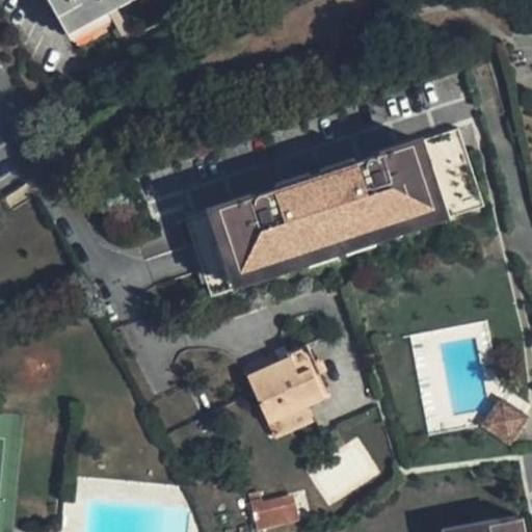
[(131,0),(50,0),(69,33),(131,0)]
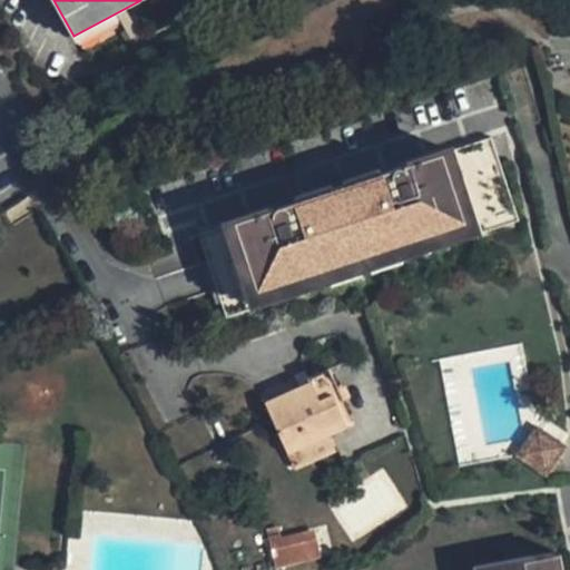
[(222,317),(516,223),(488,138),(394,168),(395,169),(369,178),(369,177),(301,198),(301,199),(275,208),(275,207),(224,224),(241,279),(212,288),(222,317)]
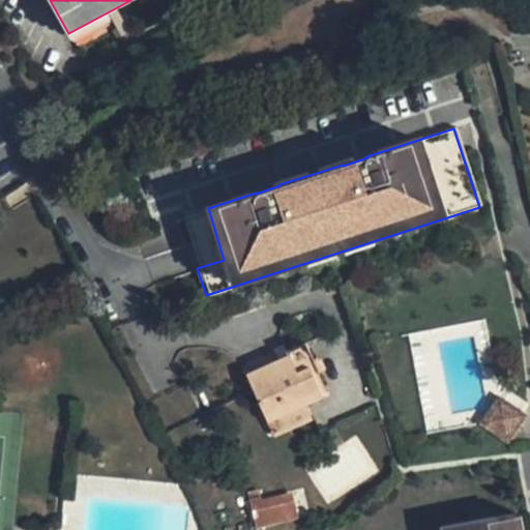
[(343,165),(343,166),(367,157),(366,156),(364,151),(341,159),(343,165)]
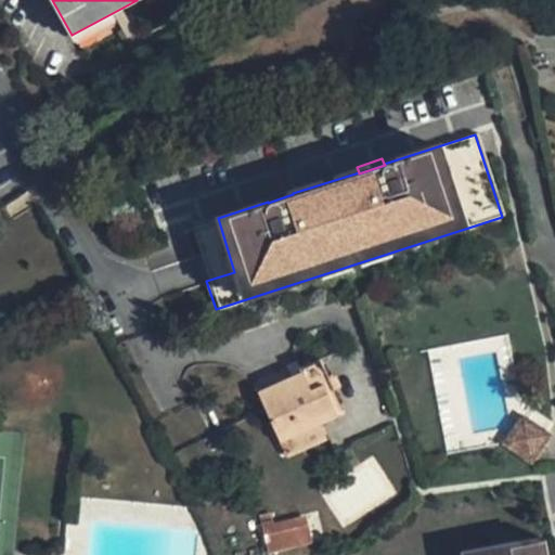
[(268,202),(268,203),(293,194),(293,193),(292,188),(267,196),(268,202)]
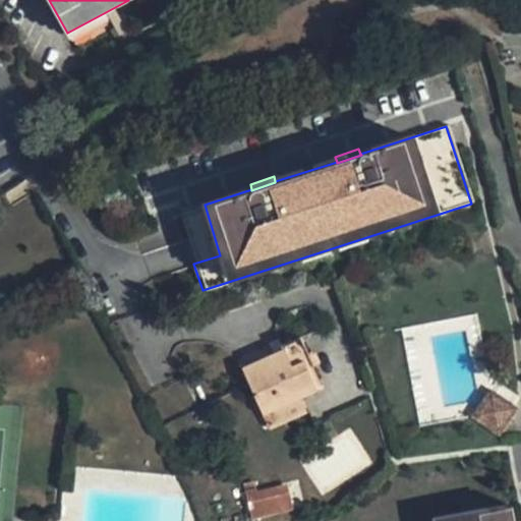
[(220,255),(205,205),(178,213),(193,264),(220,255)]
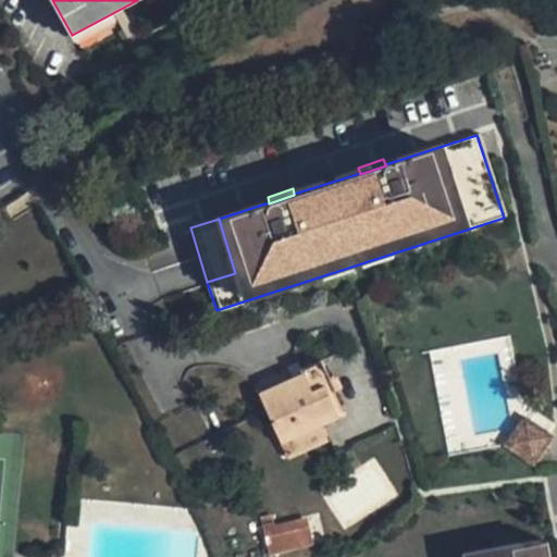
[(323,424),(339,417),(325,384),(332,381),(322,359),(302,368),(305,372),(260,392),(282,442),(291,437),(323,424)]
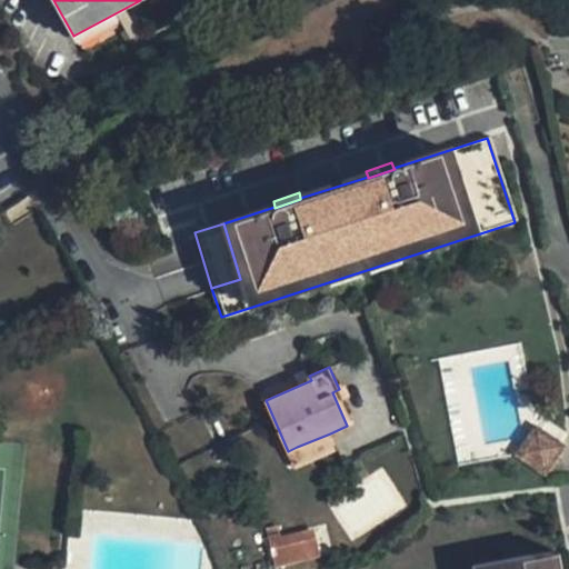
[(561,448),(530,426),(508,457),(539,479),(561,448)]
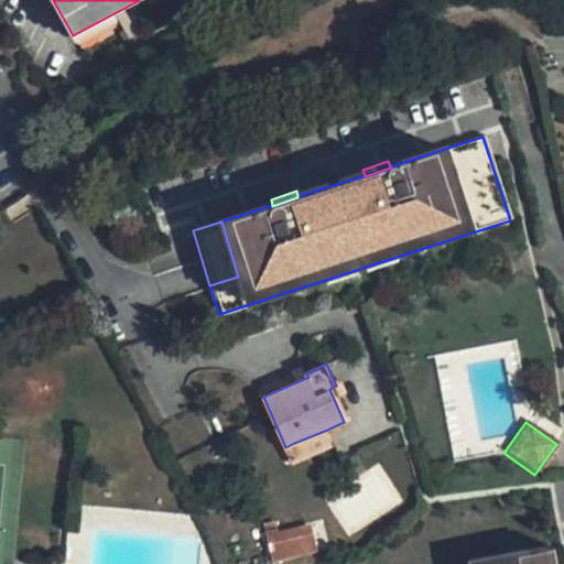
[(327,430),(294,443),(302,459),(334,445),(327,430)]
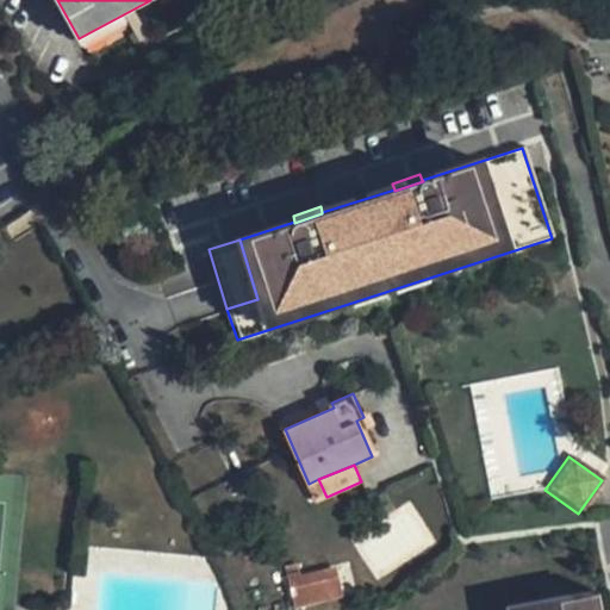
[(334,566),(322,568),(328,595),(340,592),(334,566)]
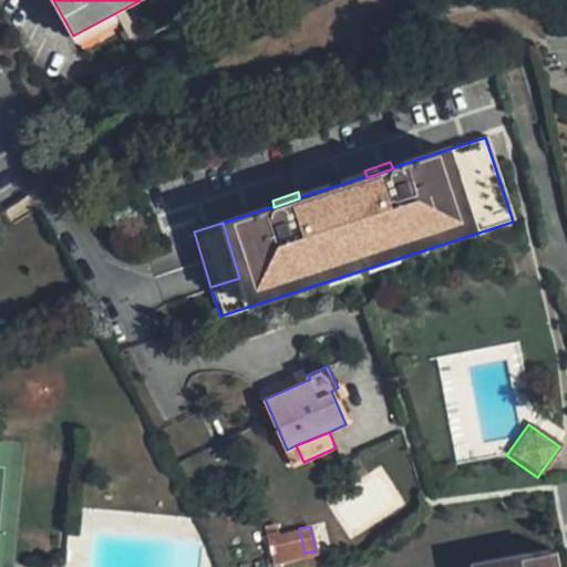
[(299,528),(267,536),(272,559),(305,553),(299,528)]
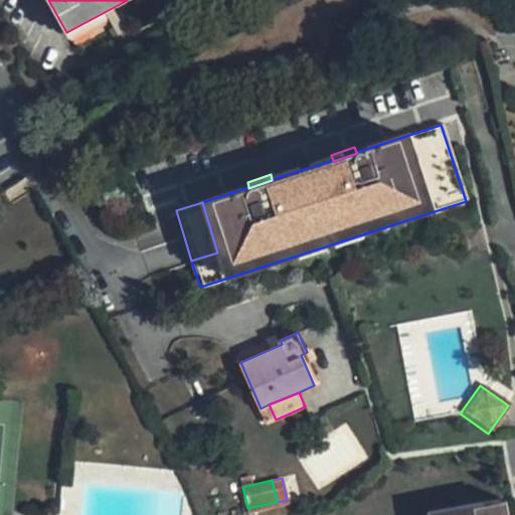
[(510,514),(508,501),(431,514),(510,514)]
